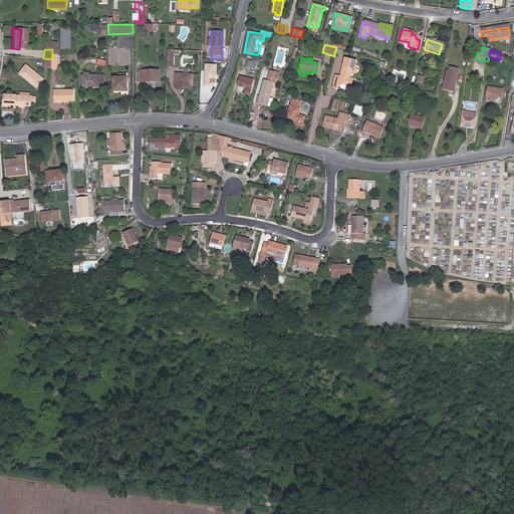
[(337,88),(337,87),(338,83),(340,84),(339,87),(340,89),(345,90),(347,89),(347,86),(350,77),(352,68),(354,68),(355,64),(356,60),(345,57),(340,75),(335,74),(331,87),(337,88)]
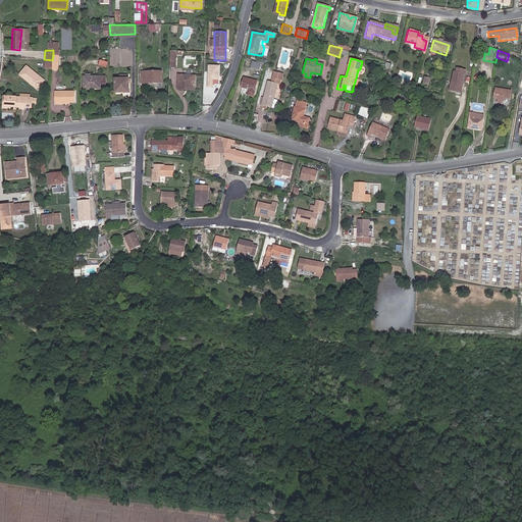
[(44,68),(52,69),(52,68),(52,60),(44,59),(44,68)]
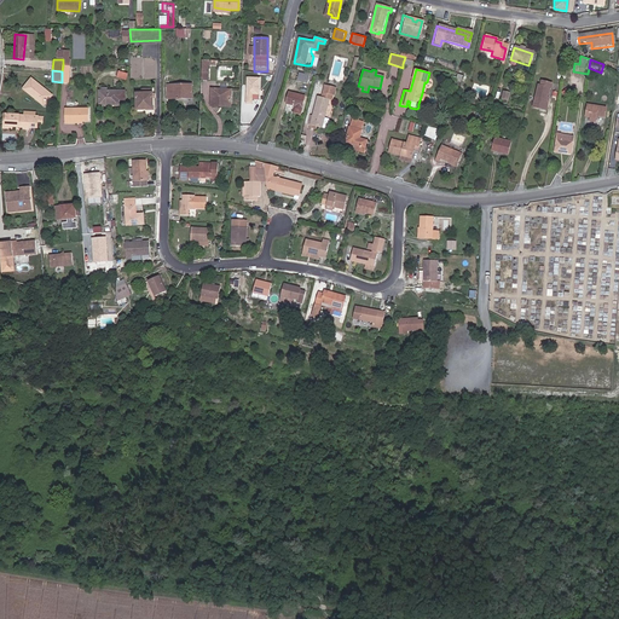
[(121,70),(119,77),(128,80),(131,73),(121,70)]
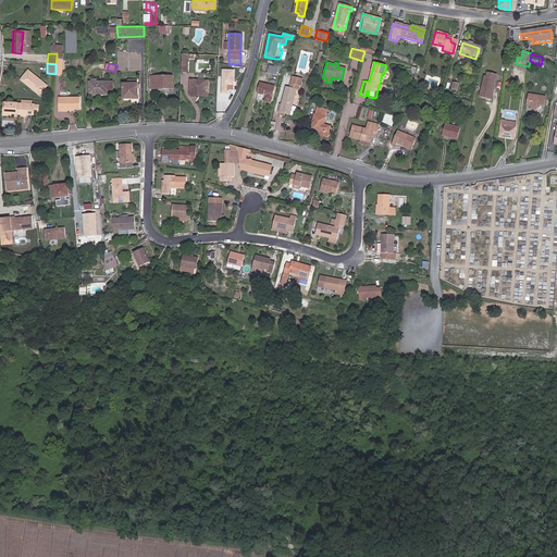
[(281,65),(276,65),(276,66),(270,65),(268,73),(279,75),(281,65)]
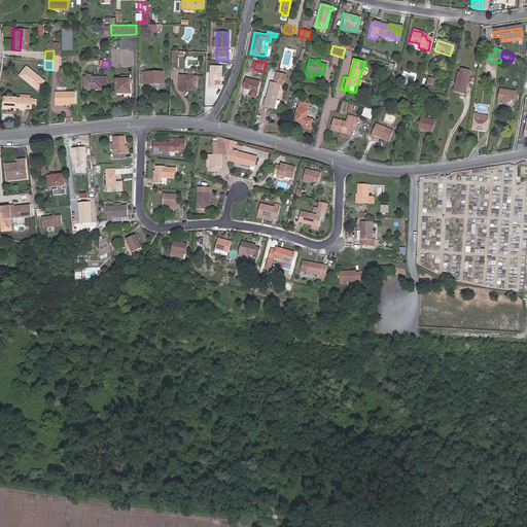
[(210,65),(209,88),(214,89),(215,85),(221,85),(222,66),(210,65)]
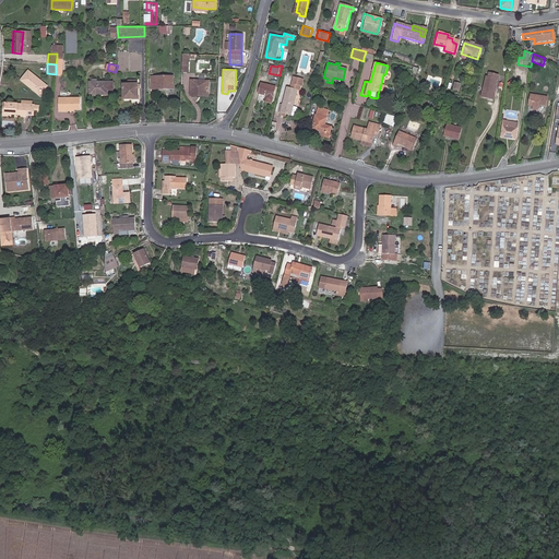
[(19,80),(31,88),(32,86),(38,92),(45,84),(27,70),(19,80)]
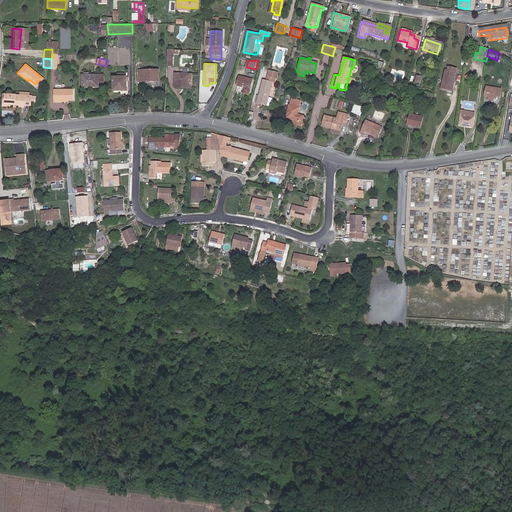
[(451,81),(452,81),(455,69),(453,69),(450,68),(447,67),(446,71),(444,71),(439,90),(448,92),(451,81)]
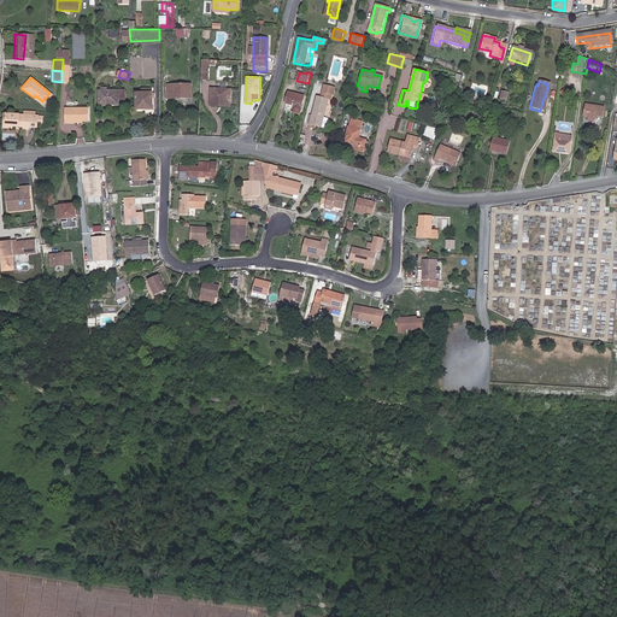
[(191,83),(169,83),(169,98),(191,98),(191,83)]
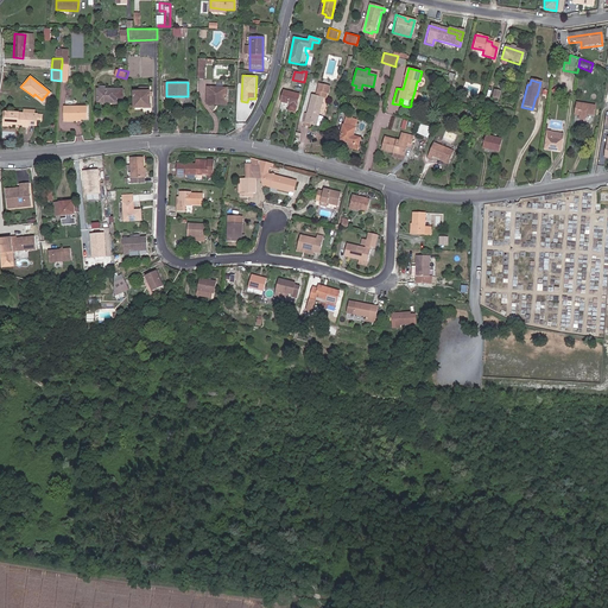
[(133,90),(134,103),(141,103),(141,106),(150,106),(150,90),(147,90),(146,87),(139,87),(139,90),(133,90)]
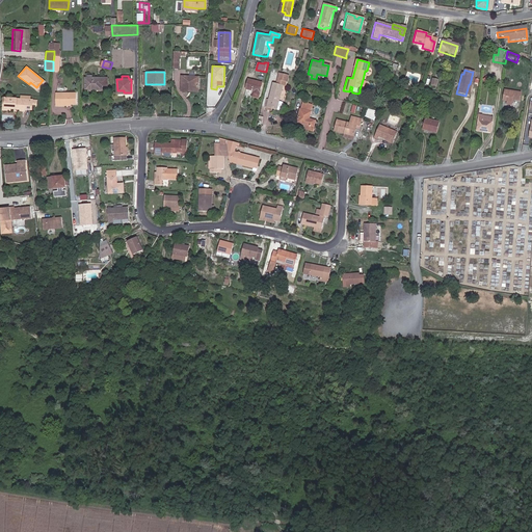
[(193,88),(193,92),(197,92),(198,77),(182,76),(181,88),(193,88)]
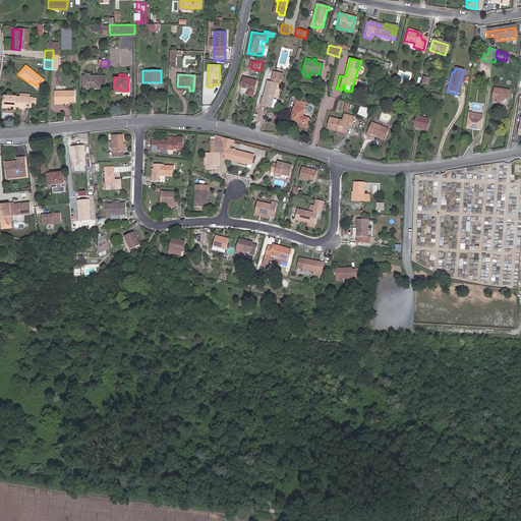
[(82,75),(82,85),(91,85),(91,88),(100,88),(100,82),(105,83),(105,75),(82,75)]
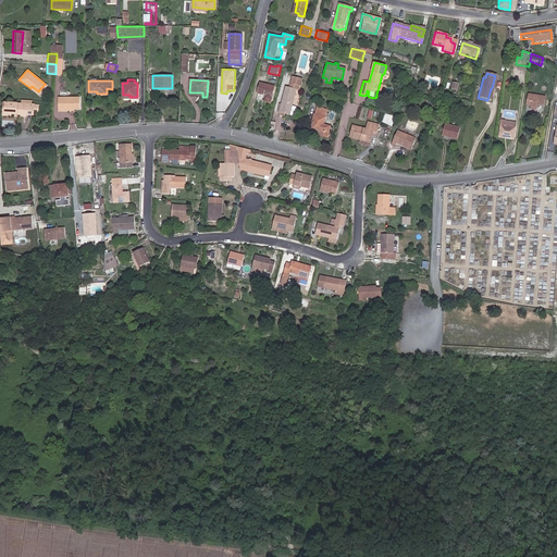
[(272,87),(258,84),(256,93),(263,95),(262,101),(268,102),(272,87)]
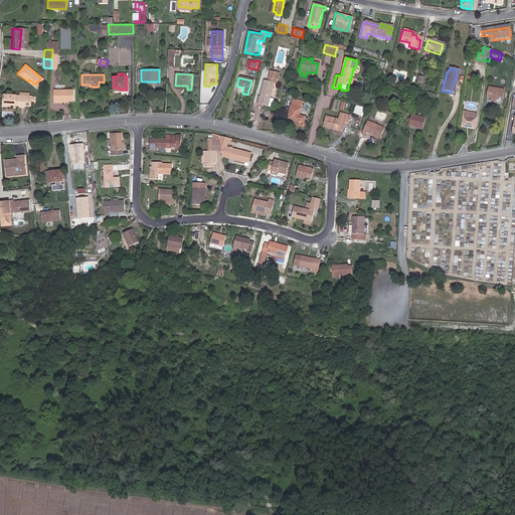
[(261,93),(258,106),(265,108),(269,109),(272,110),(274,109),(275,102),(275,101),(271,100),(275,86),(271,84),(269,84),(265,82),(262,93),(261,93)]
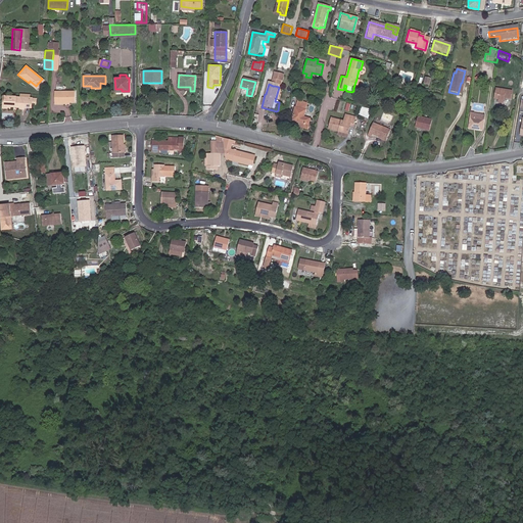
[(504,95),(507,96),(511,96),(512,89),(496,86),(495,96),(500,96),(498,99),(504,100),(504,97),(504,95)]
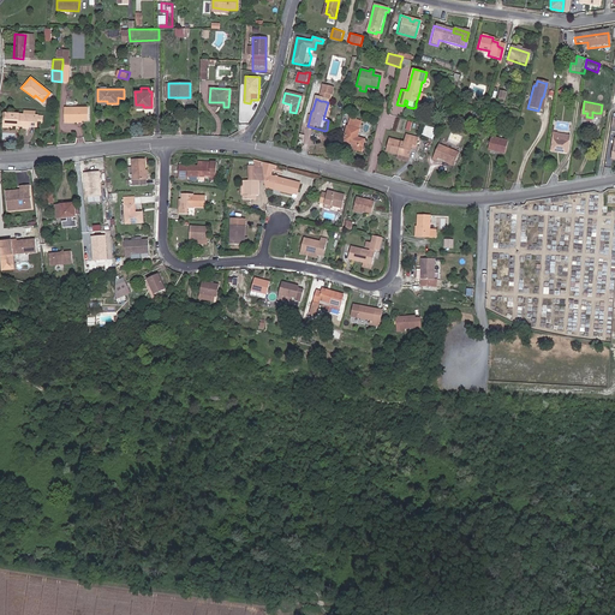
[(65,114),(82,114),(82,102),(64,102),(65,114)]
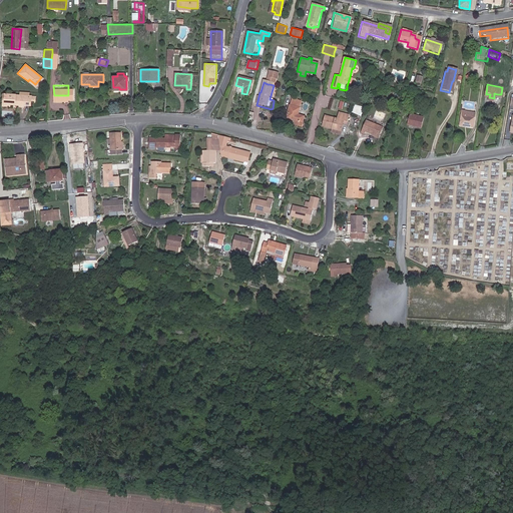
[(29,100),(30,95),(5,93),(4,99),(2,99),(1,105),(9,106),(9,103),(15,103),(15,105),(19,105),(19,107),(22,107),(22,105),(29,105),(29,100)]
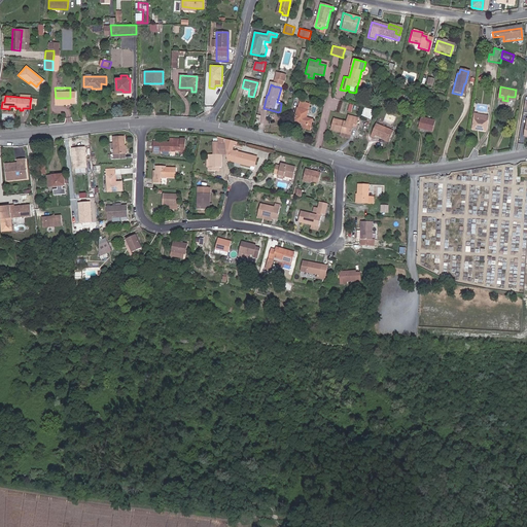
[(312,119),(311,124),(315,126),(318,114),(314,113),(315,106),(314,106),(316,100),(307,98),(305,104),(302,116),(312,119)]
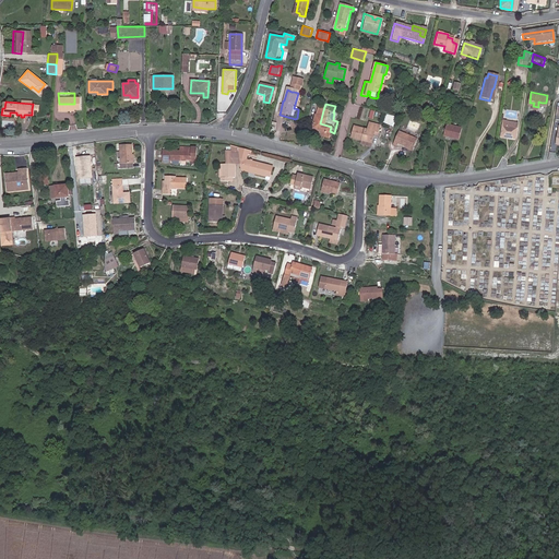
[(373,145),(376,137),(377,133),(380,133),(382,126),(369,123),(368,131),(355,127),(352,140),(363,142),(373,145)]
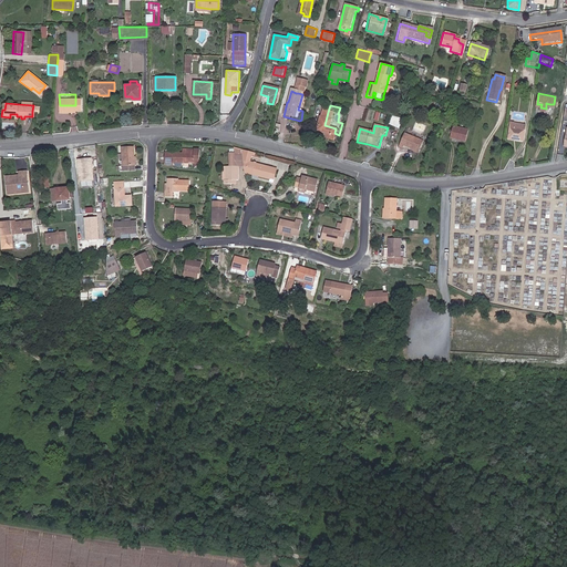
[(451,136),(464,138),(466,127),(452,125),(451,130),(449,129),(449,133),(451,133),(451,136)]
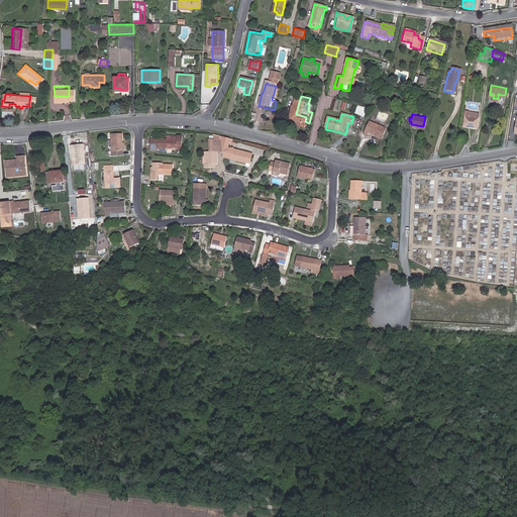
[(476,129),(477,118),(463,116),(462,127),(476,129)]
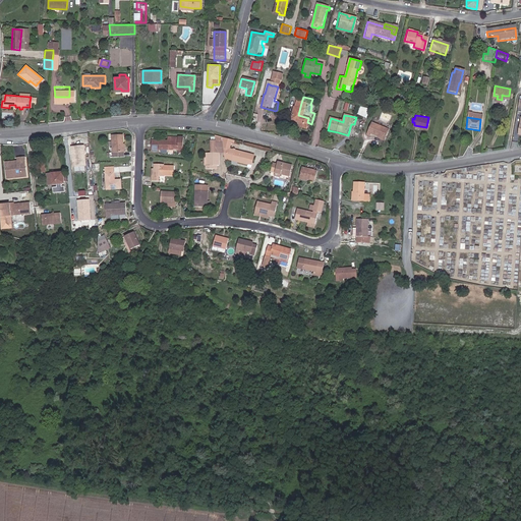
[(371,135),(378,137),(385,140),(388,131),(369,124),(365,136),(370,138),(371,135)]
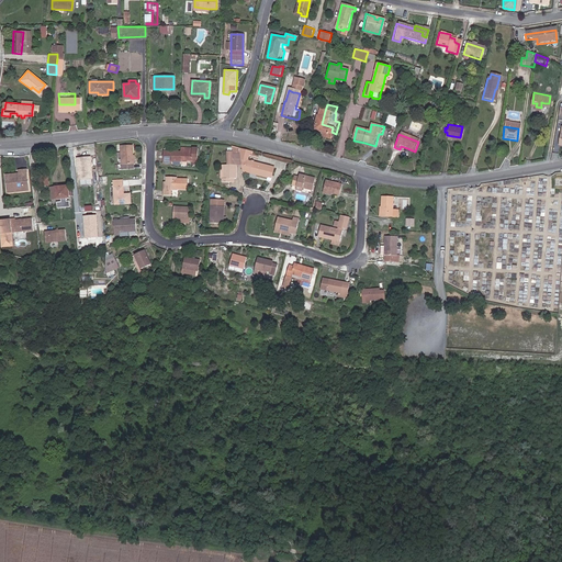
[(131,164),(130,156),(130,146),(119,146),(120,169),(131,168),(131,164)]
